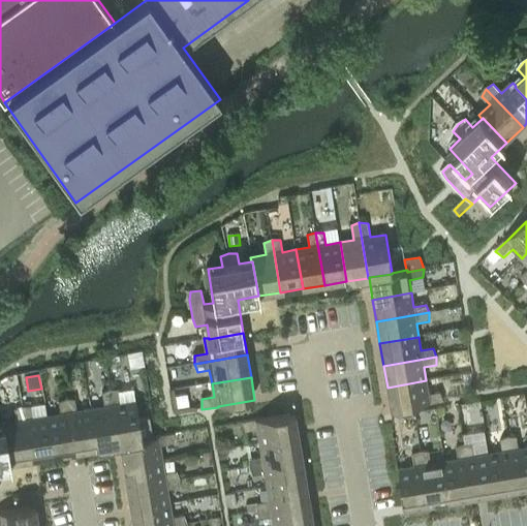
[(429,395),(426,380),(388,388),(391,410),(428,404),(428,405),(444,402),(440,393),(429,395)]
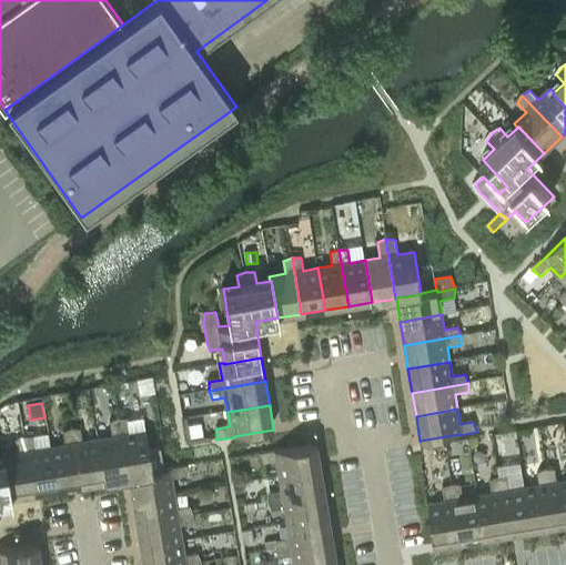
[(105,482),(129,477),(119,419),(110,422),(113,437),(98,440),(105,482)]
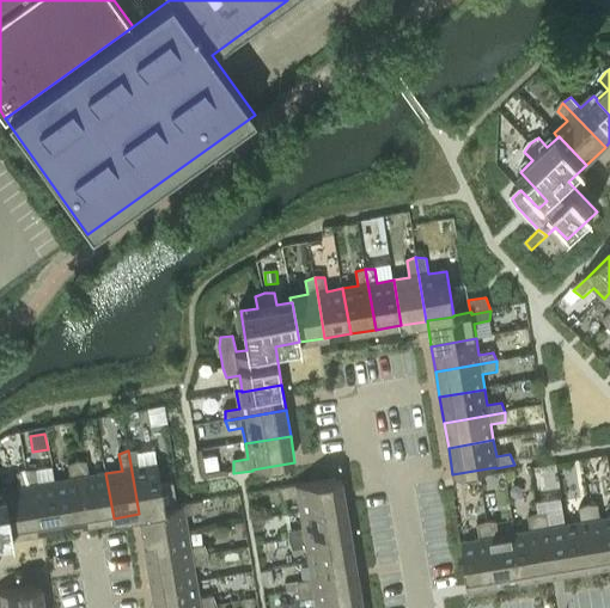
[(138,450),(128,450),(139,514),(166,509),(165,509),(158,465),(141,467),(138,450)]
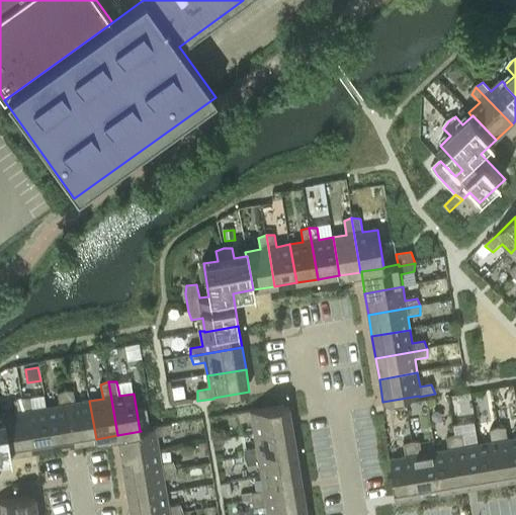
[(60,406),(47,408),(53,446),(74,442),(66,391),(58,394),(60,406)]
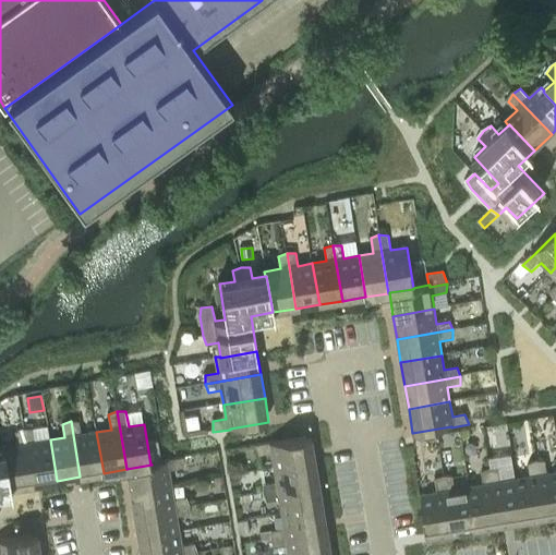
[(80,422),(71,421),(80,477),(104,473),(96,432),(82,434),(80,422)]
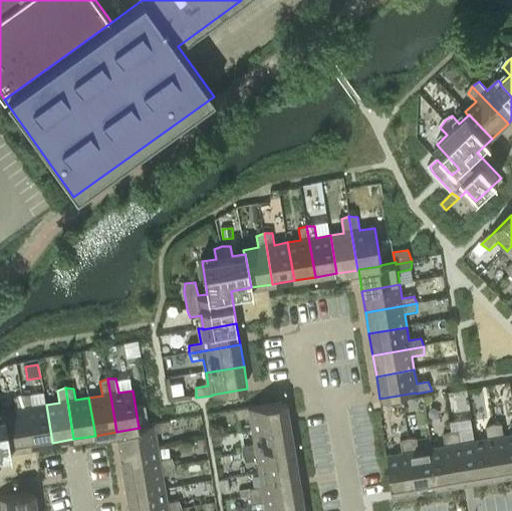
[(2,413),(3,417),(4,417),(10,450),(31,447),(22,396),(15,399),(17,410),(2,413)]
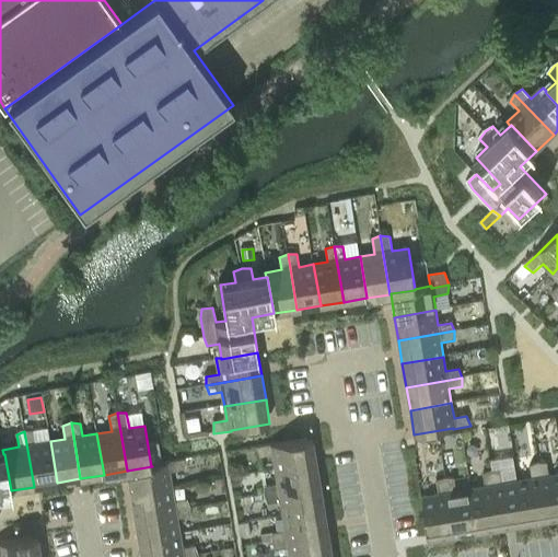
[(33,431),(24,431),(34,487),(57,483),(50,441),(36,444),(33,431)]
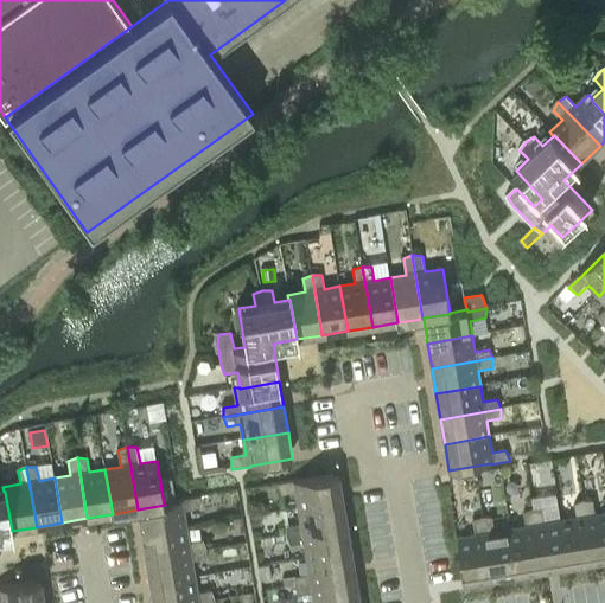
[(299,510),(343,501),(339,475),(297,482),(297,481),(278,485),(282,495),(295,493),(299,510)]
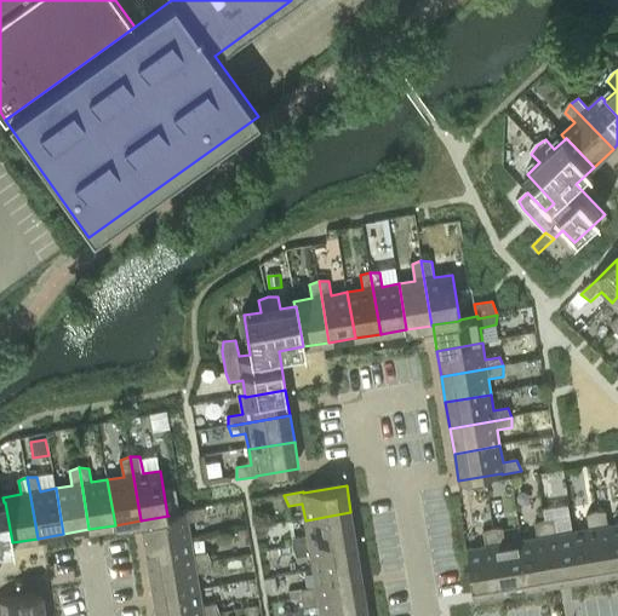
[(0,543),(12,542),(5,502),(4,502),(0,502),(0,543)]
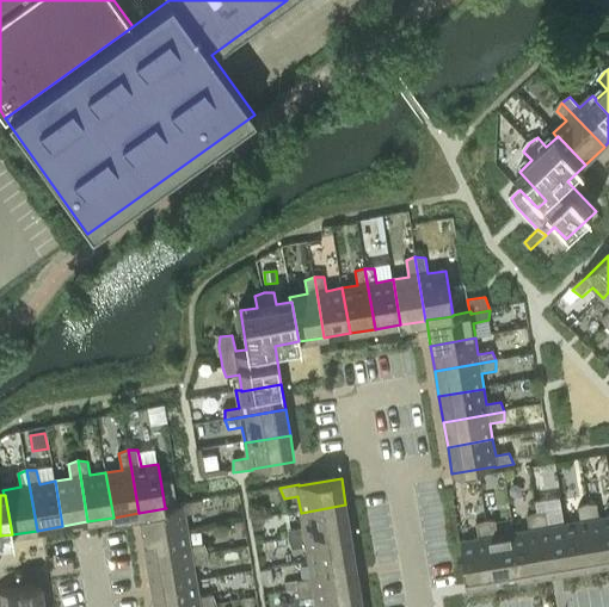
[(180,506),(165,508),(166,508),(139,513),(143,539),(189,531),(185,515),(202,512),(202,501),(180,505),(180,506)]
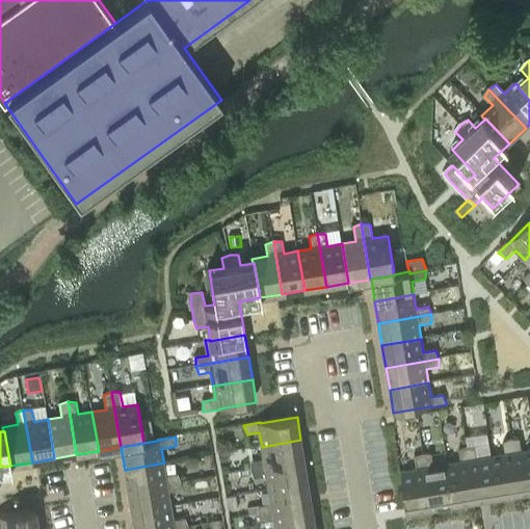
[(300,440),(262,447),(264,460),(252,463),(252,471),(305,461),(300,440)]
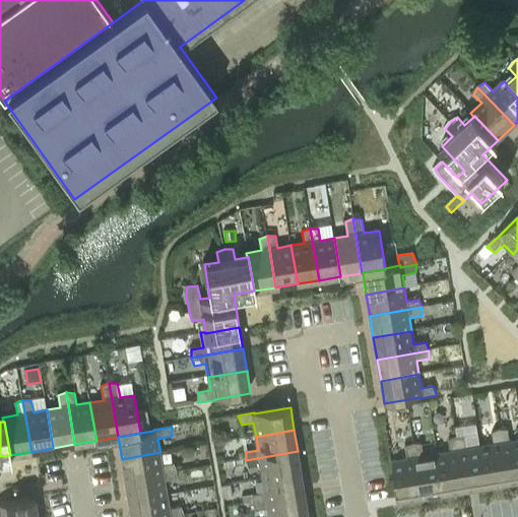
[(496,445),(481,447),(489,486),(510,481),(501,430),(494,433),(496,445)]
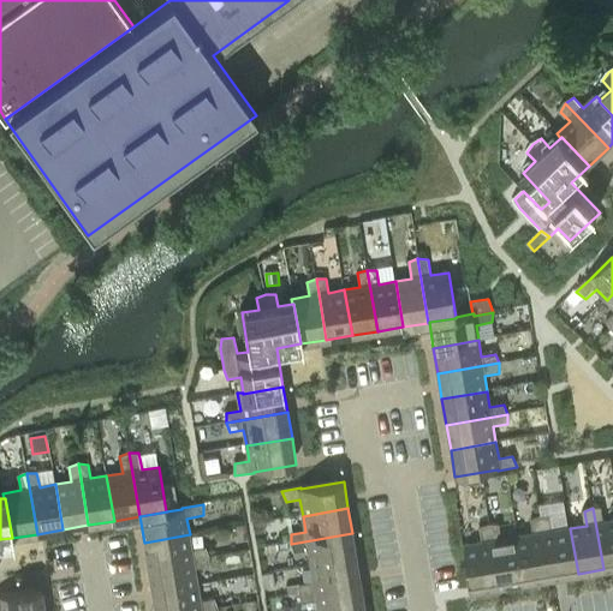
[(602,508),(593,508),(603,569),(612,567),(612,520),(605,522),(602,508)]
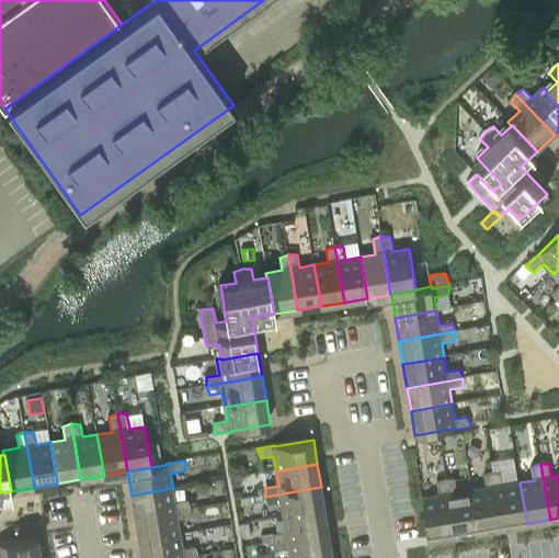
[(480,532),(503,527),(494,471),(486,475),(488,488),(474,490),(480,532)]
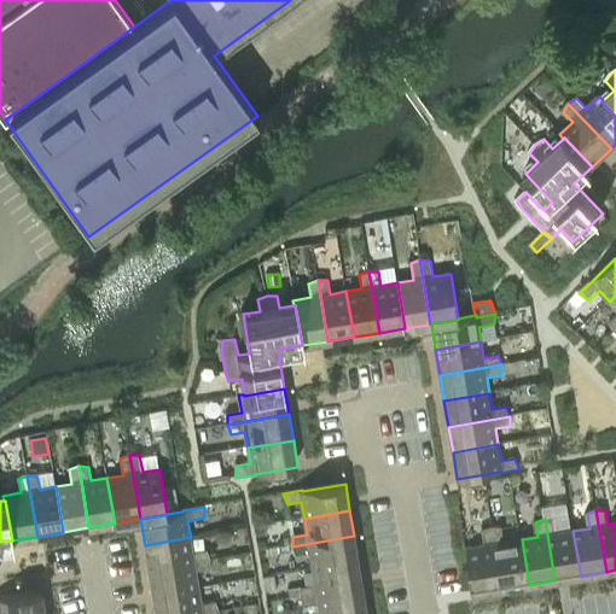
[(555,520),(545,519),(555,580),(581,577),(573,531),(557,533),(555,520)]
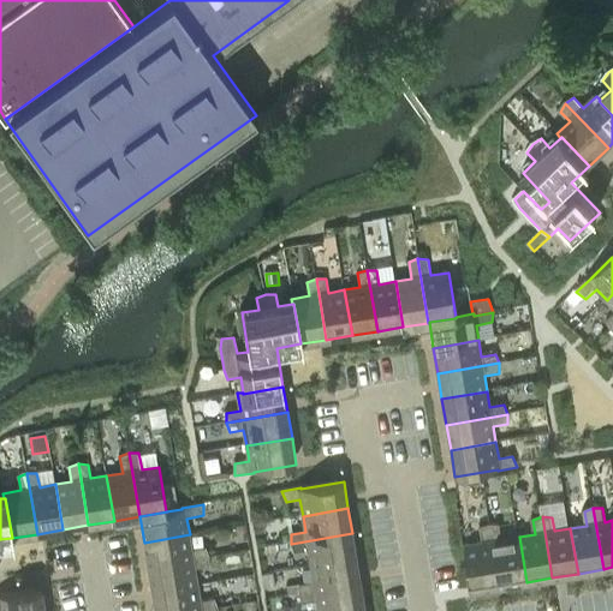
[(265,523),(254,526),(256,535),(266,534),(265,523)]
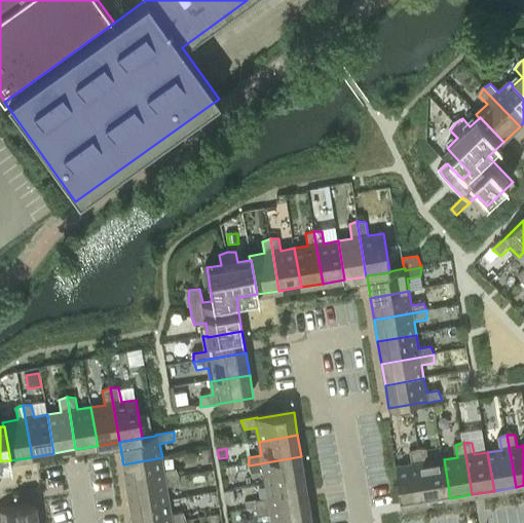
[(428,501),(419,449),(411,452),(413,464),(399,468),(405,506),(428,501)]
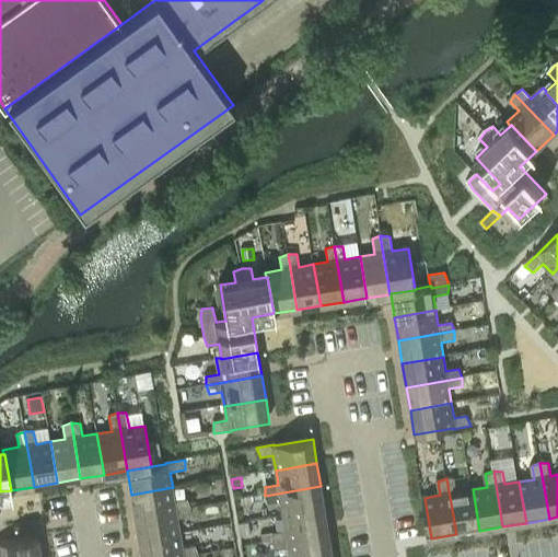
[(455,479),(446,478),(456,534),(479,531),(473,489),(457,492),(455,479)]
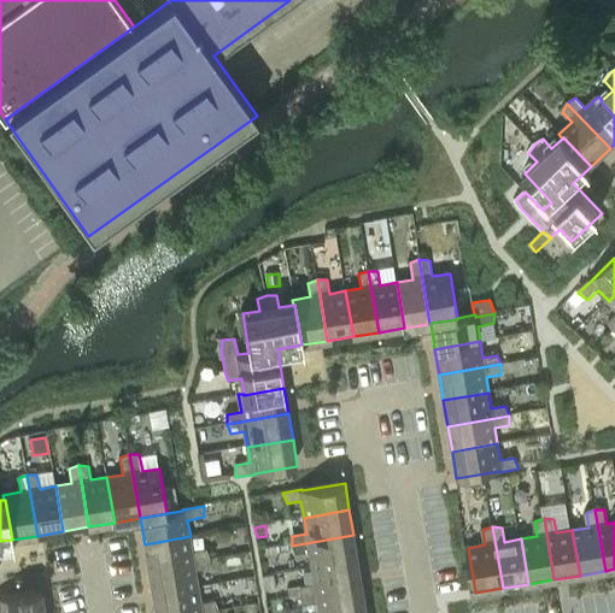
[(353,535),(292,546),(296,555),(310,553),(312,569),(358,561),(353,535)]
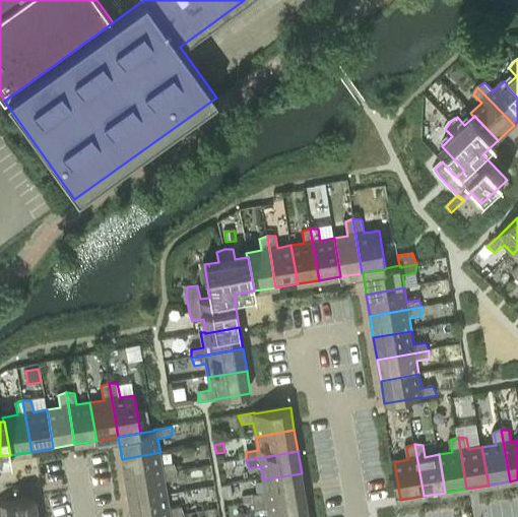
[(122,459),(125,480),(178,471),(175,463),(163,465),(160,452),(122,459)]
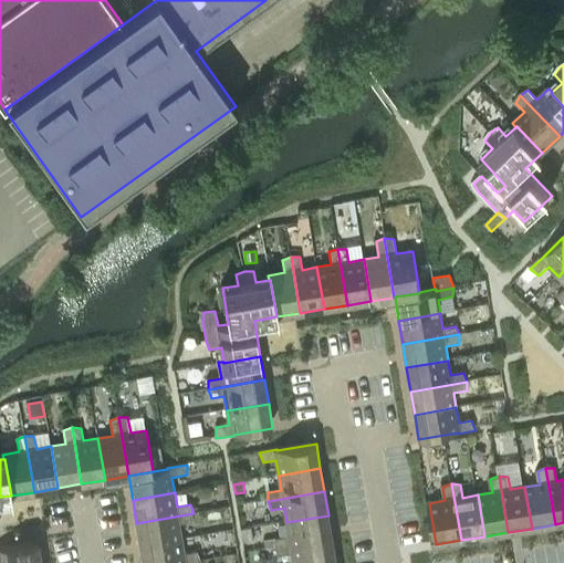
[(192,522),(194,513),(136,523),(141,546),(183,540),(179,524),(192,522)]
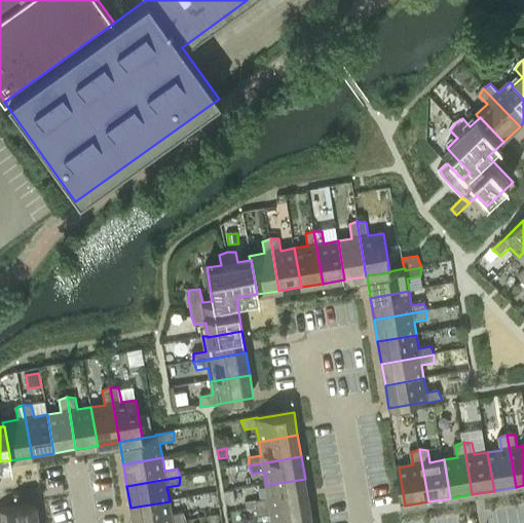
[(305,479),(266,485),(268,498),(256,500),(256,510),(308,500),(305,479)]
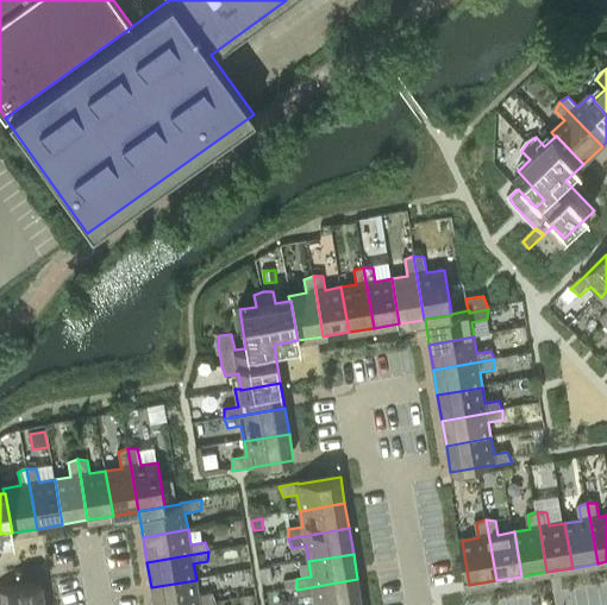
[(270,568),(260,571),(262,585),(273,583),(270,568)]
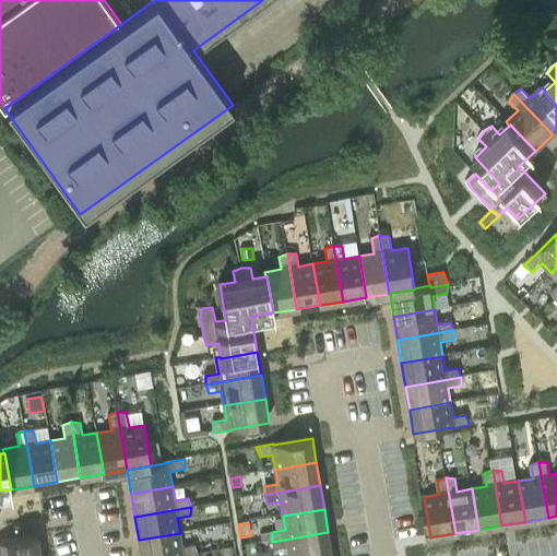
[(328,532),(272,542),(275,549),(288,547),(289,555),(332,555),(328,532)]
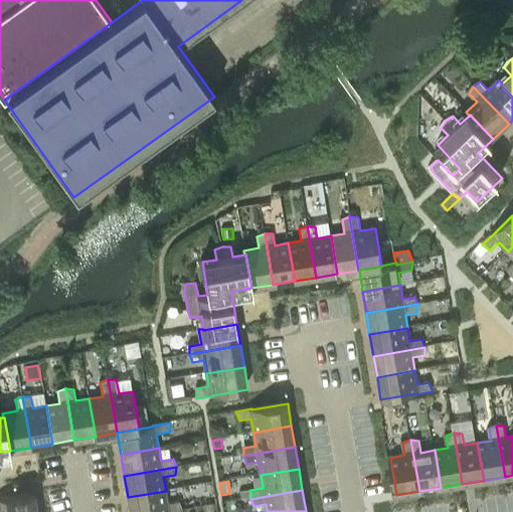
[(168,504),(166,491),(128,497),(130,511),(175,511),(183,510),(180,502),(168,504)]
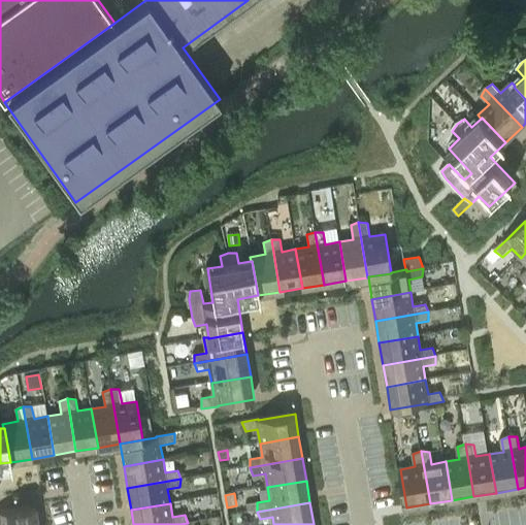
[(39,524),(36,506),(0,512),(0,524),(39,524)]
